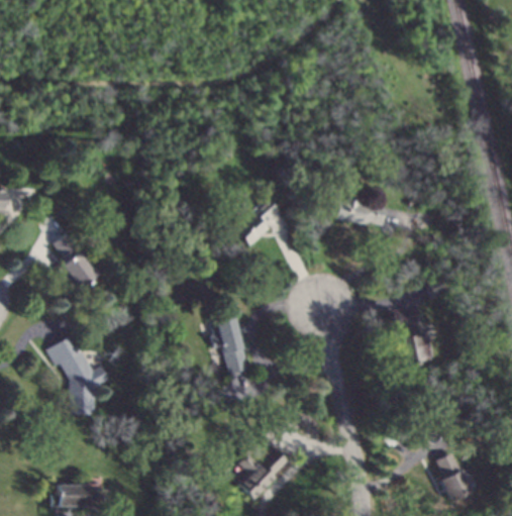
[(248,244),(283,212),(268,197),(253,210),(245,202),(237,211),(245,220),(234,230),(248,244)]
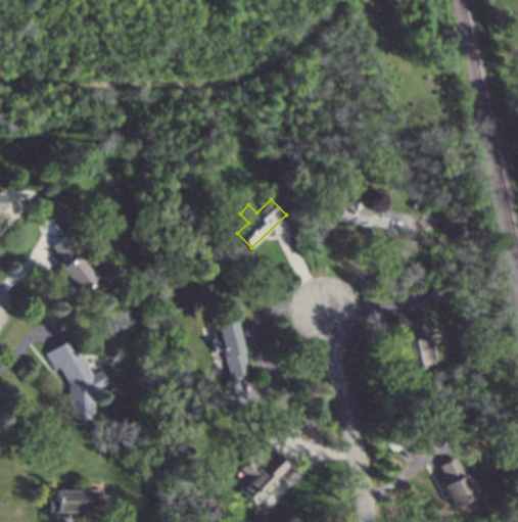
[(391,209),(363,205),(364,201),(351,200),(350,204),(342,203),(340,222),(389,229),(391,209)]
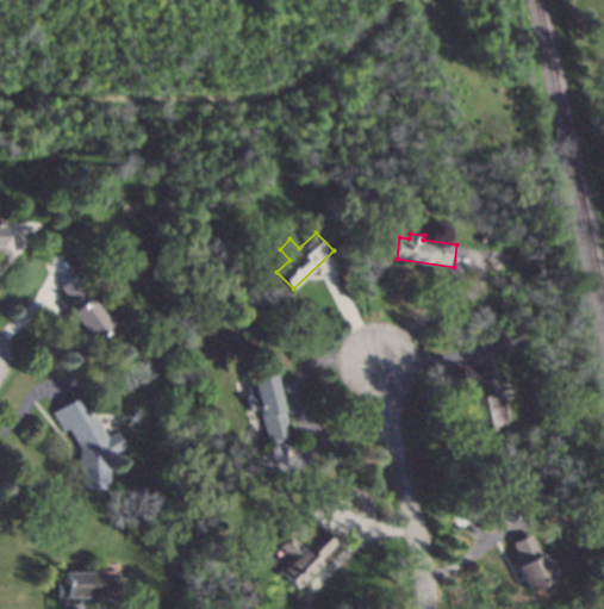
[(80,308),(69,318),(95,343),(120,318),(76,275),(62,291),(80,308)]
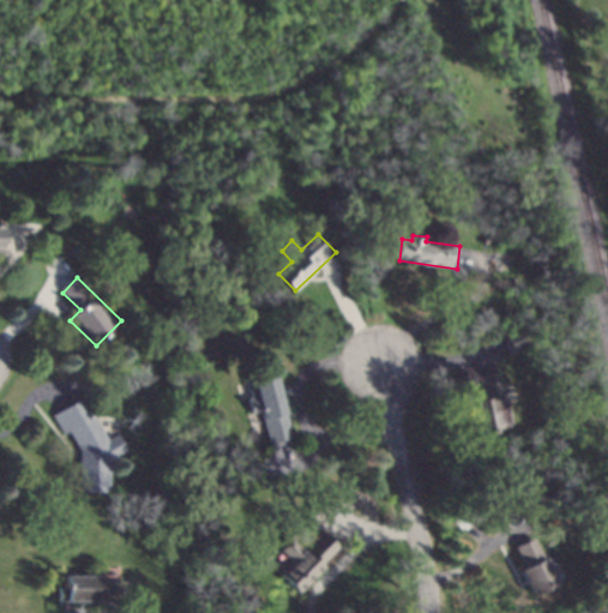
[(481,401),(486,432),(513,427),(504,372),(483,376),(487,401),(481,401)]
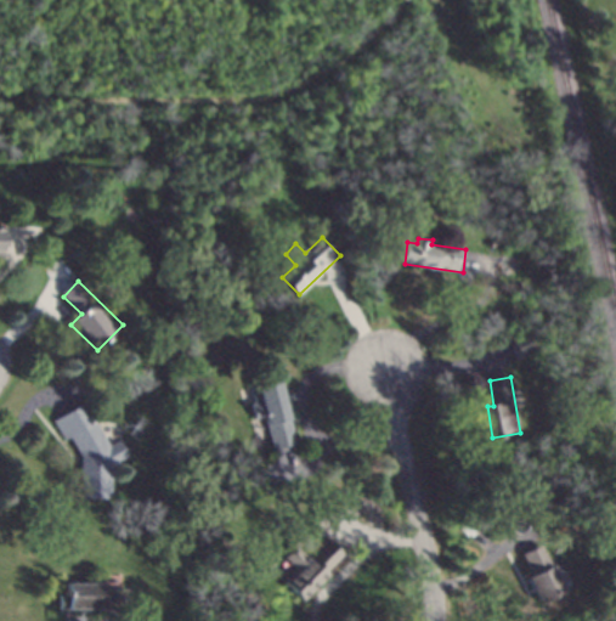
[(299,444),(284,380),(255,387),(259,404),(256,404),(259,418),(269,416),(277,450),(299,444)]
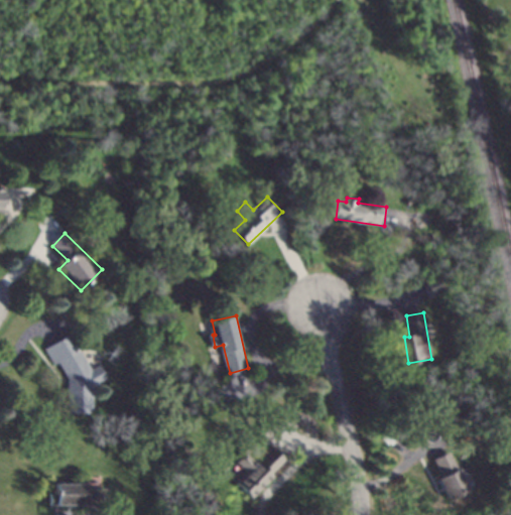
[(70,413),(95,413),(96,393),(91,384),(99,384),(110,379),(102,365),(93,370),(83,349),(77,349),(71,337),(47,348),(55,364),(62,364),(71,380),(70,413)]
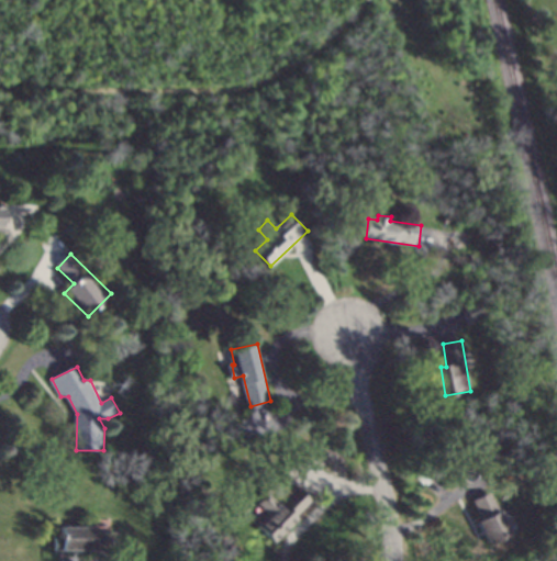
[(262,529),(280,547),(304,523),(301,519),(316,504),(301,489),(289,501),(291,503),(285,508),(274,497),(263,507),(273,518),(262,529)]
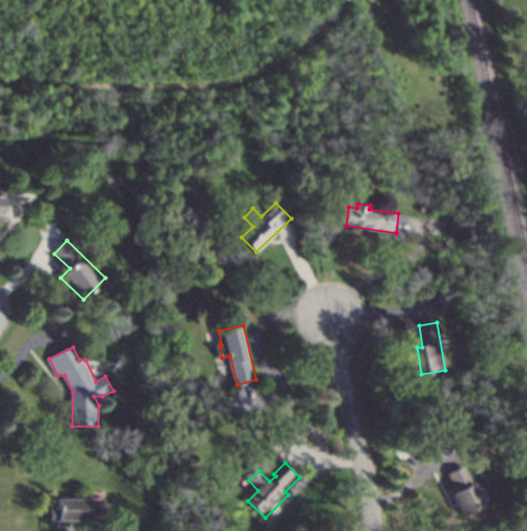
[(453,477),(462,496),(458,498),(469,519),(498,504),(490,488),(486,489),(484,484),(477,488),(469,470),(453,477)]
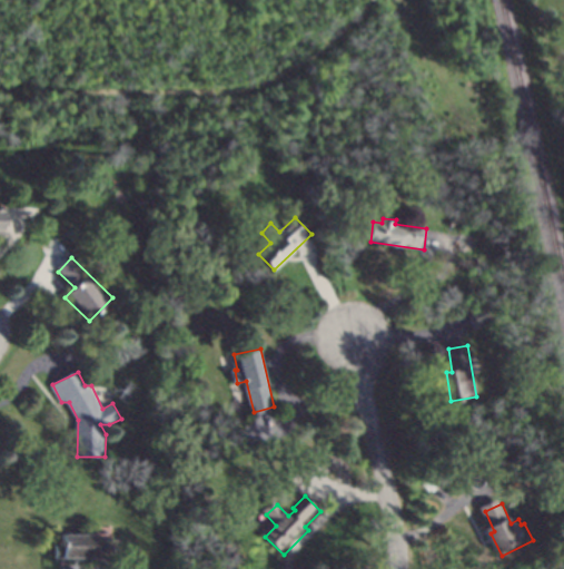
[(97,535),(65,535),(65,546),(58,546),(58,559),(119,559),(120,540),(97,540),(97,535)]
